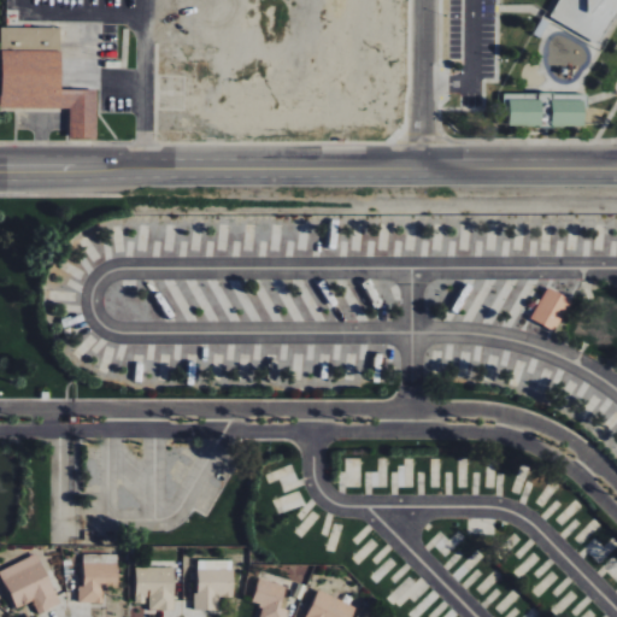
[(616,0),(585,0),(595,23),(591,23),(586,39),(595,42),(616,17),(616,0)]
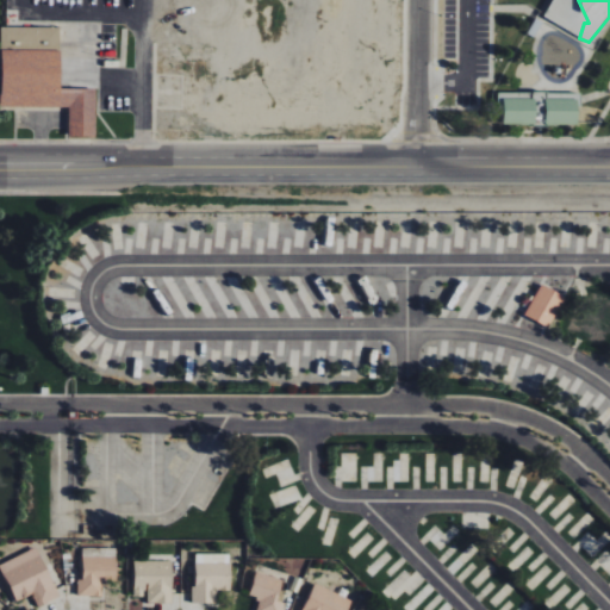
[(69,107),(69,138),(97,138),(97,89),(60,89),(60,27),(1,27),(1,107),(69,107)]
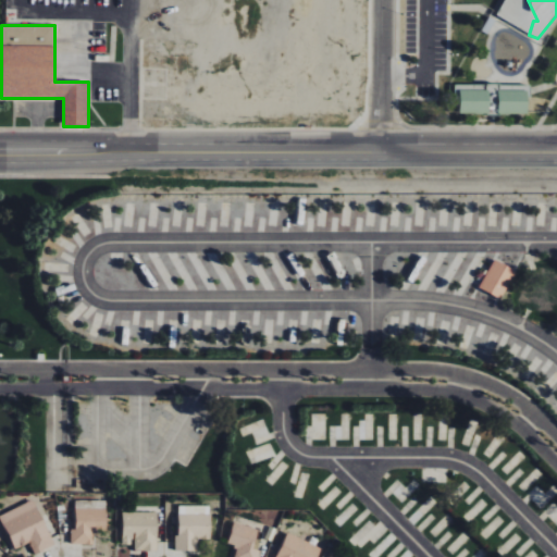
[(458,85),(458,113),(528,114),(529,85),(458,85)]
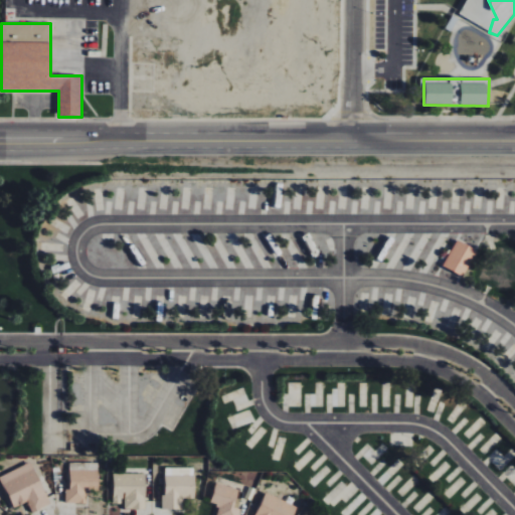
[(478,250),(458,239),(443,267),(463,278),(478,250)]
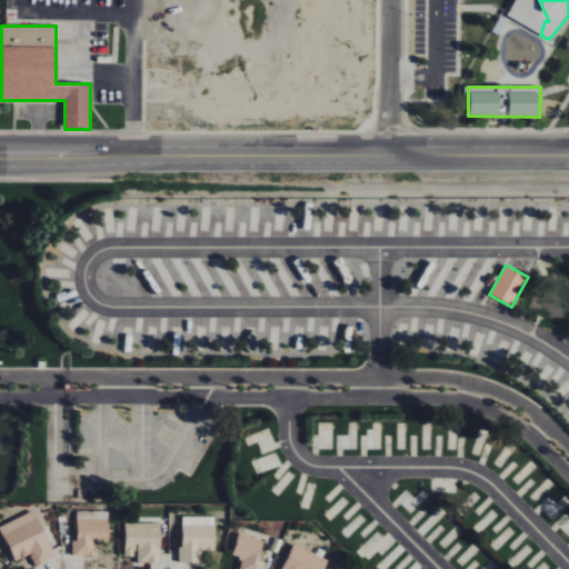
[(0,526),(15,561),(30,555),(36,567),(55,559),(36,511),(0,526)]
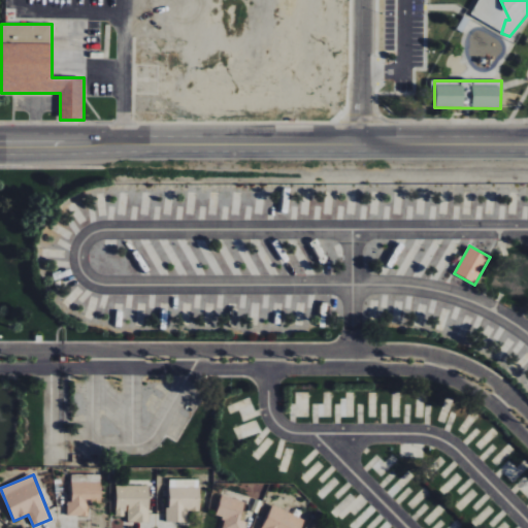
[(89,517),(89,503),(101,504),(101,475),(71,474),(71,502),(67,502),(67,516),(89,517)]
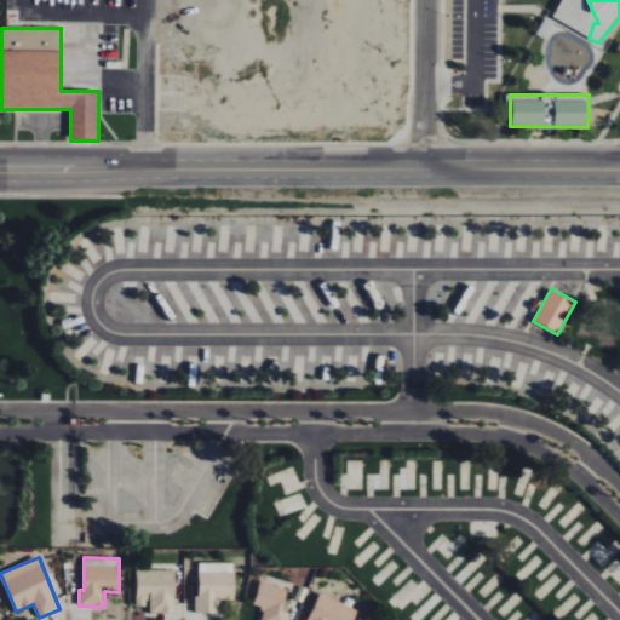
[(217,614),(218,598),(235,600),(235,564),(199,563),(196,613),(217,614)]
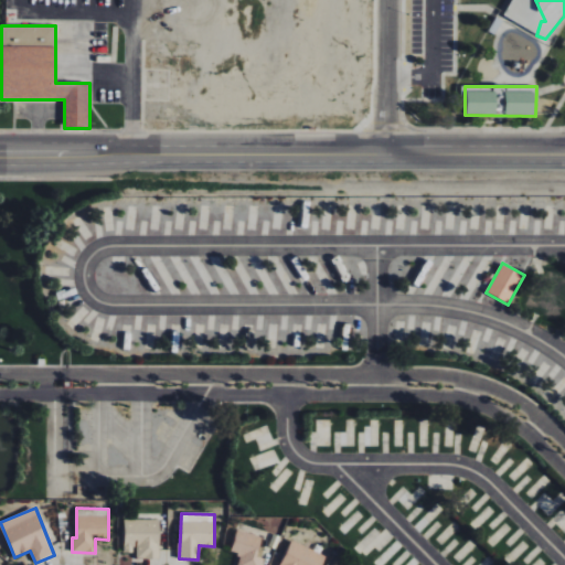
[(160,520),(125,519),(124,553),(136,553),(136,560),(159,560),(160,520)]
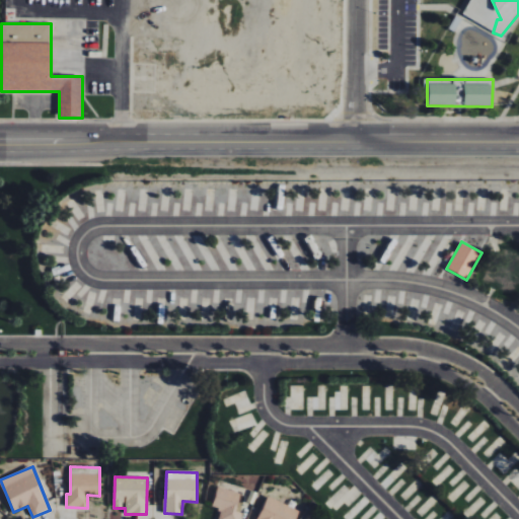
[(219,487),(212,507),(222,510),(218,518),(240,518),(243,511),(241,510),(246,496),(219,487)]
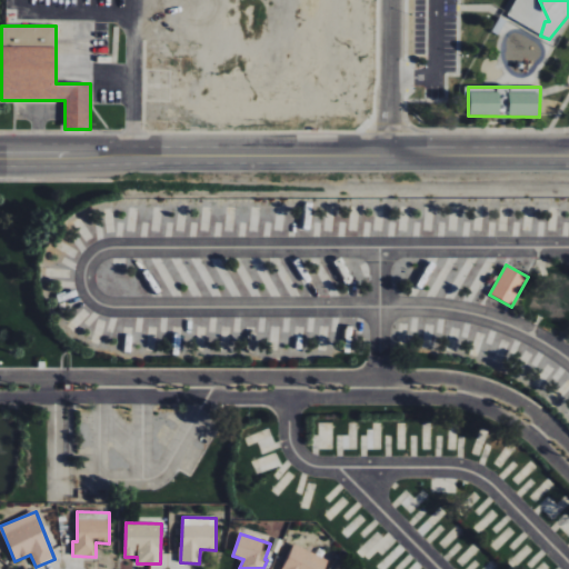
[(281,568),(325,568),(329,560),(295,543),(281,568)]
